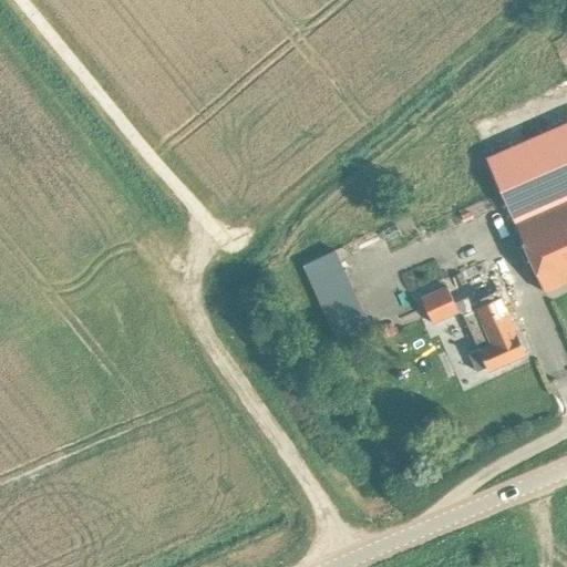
[(515,224),(566,200),(566,121),(486,156),(515,224)]
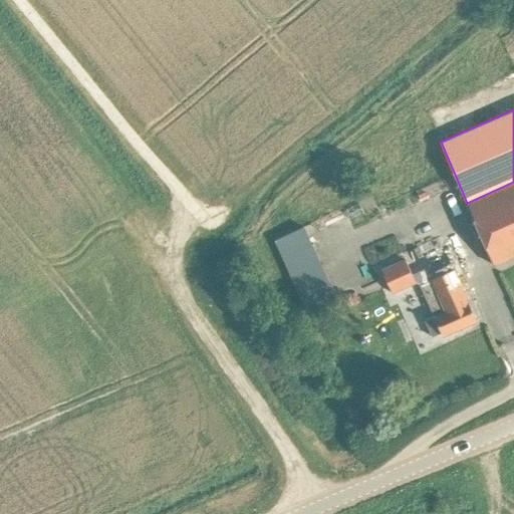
[(494,264),(513,255),(513,182),(467,203),(494,264)]
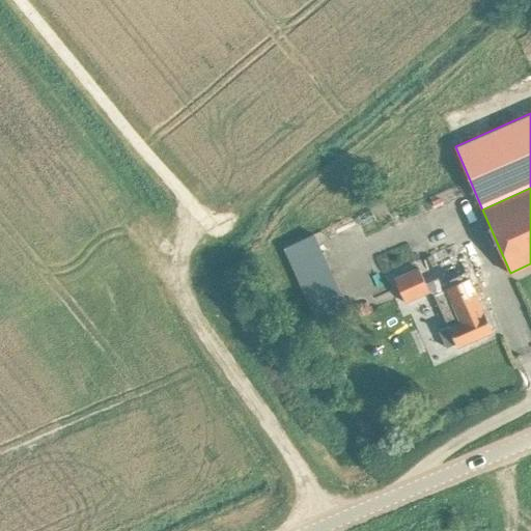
[(328,299),(358,287),(332,224),(303,235),(328,299)]
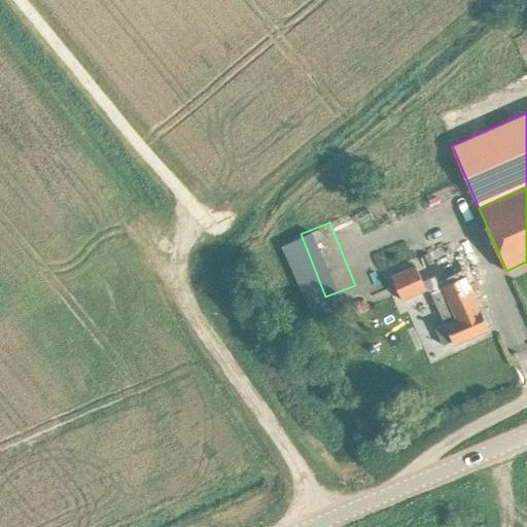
[(403,301),(427,289),(416,266),(392,277),(403,301)]
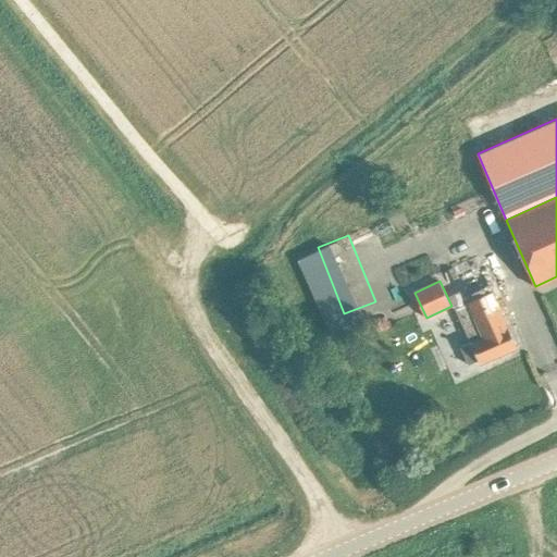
[(480,363),(517,347),(494,296),(477,304),(474,299),(455,308),(470,342),(460,346),(468,364),(478,360),(480,363)]
